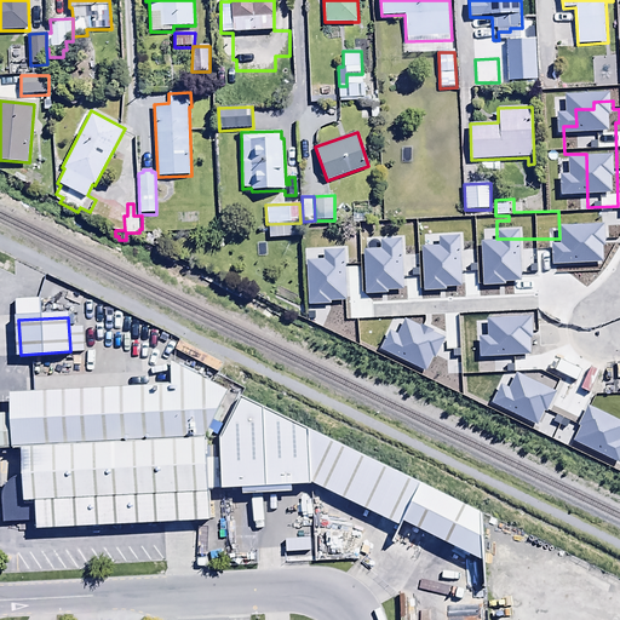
[(173,388),(12,391),(16,526),(210,518),(206,432),(223,391),(176,368),(173,388)]
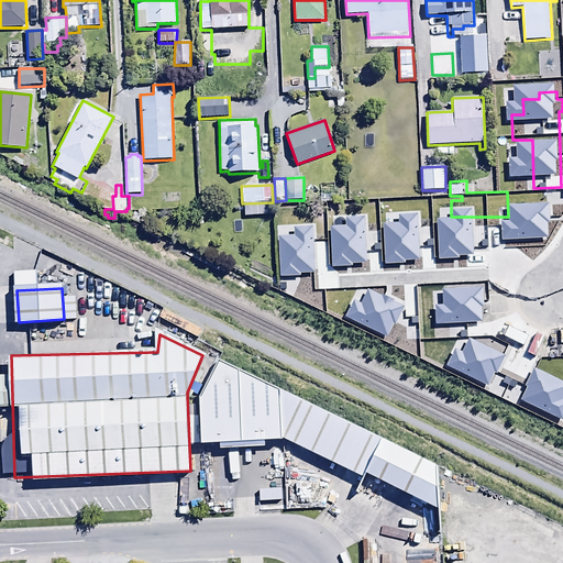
[(422,503),(439,470),(220,364),(203,397),(206,441),(286,438),(422,503)]
